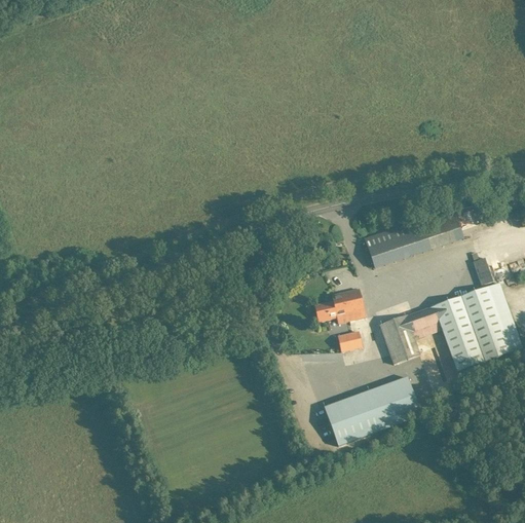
[(365,237),(374,266),(462,237),(452,208),(365,237)]
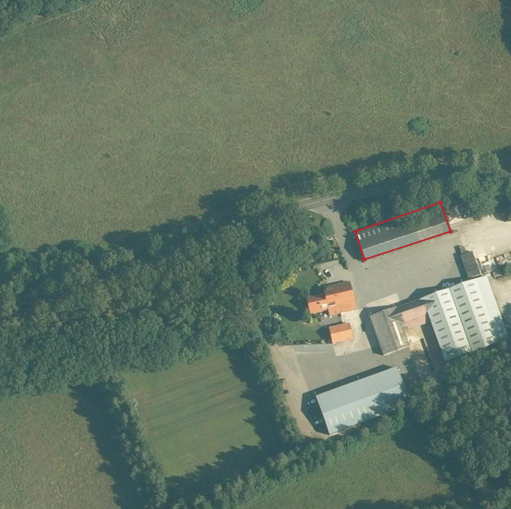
[(462,245),(459,246),(468,279),(480,275),(472,249),(464,251),(462,245)]
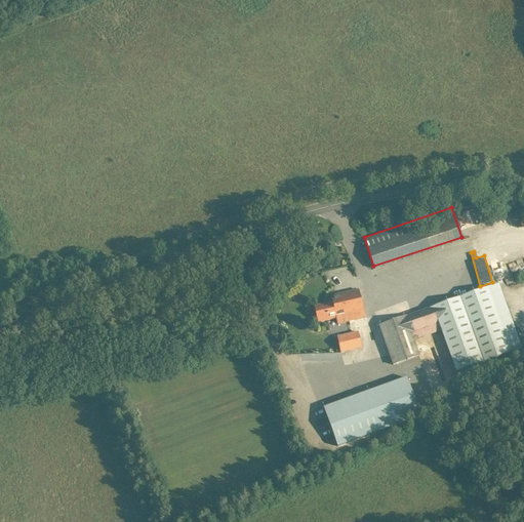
[(412,337),(440,327),(455,370),(522,346),(498,281),(486,285),(464,293),(378,324),(383,333),(392,362),(418,353),(412,337)]
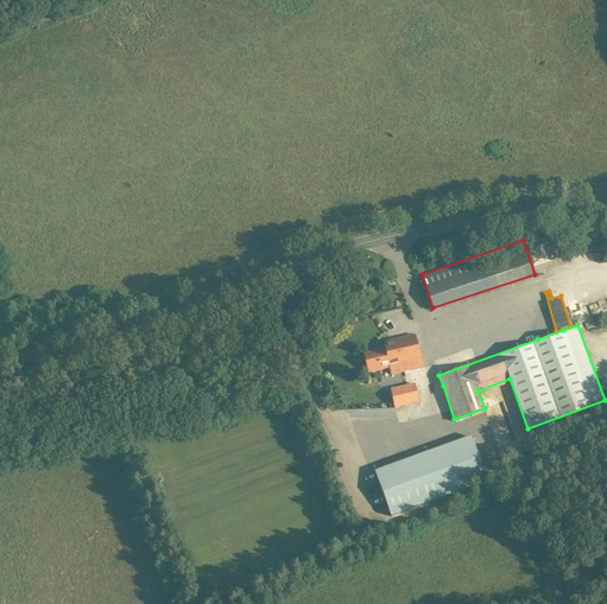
[(364,351),(366,362),(367,370),(389,364),(391,372),(422,364),(413,332),(383,339),(385,347),(364,351)]
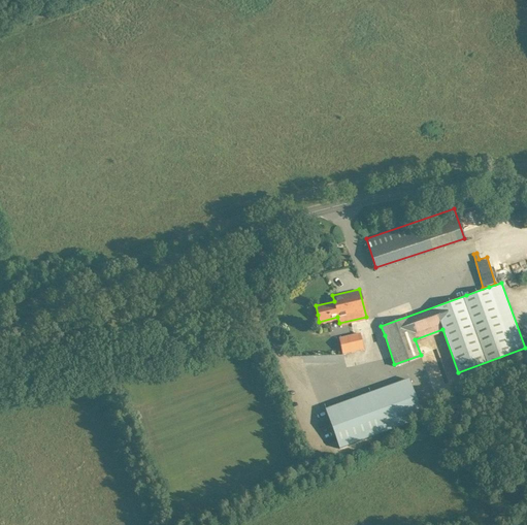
[(337,335),(341,352),(363,347),(359,330),(337,335)]
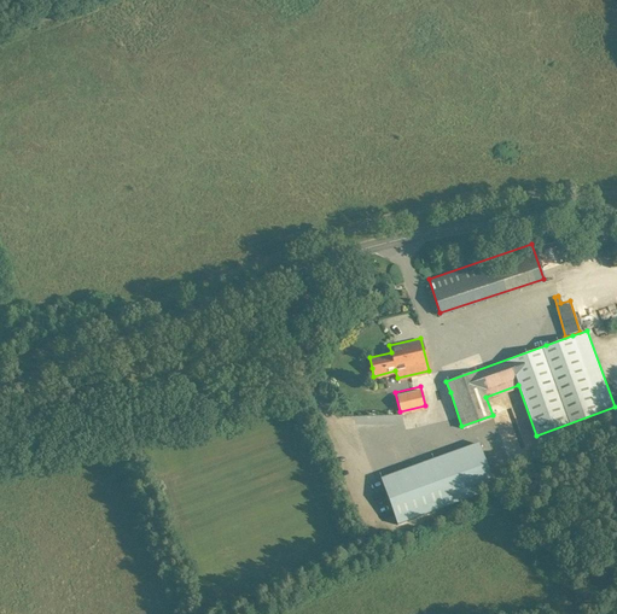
[(380,477),(396,522),(494,486),(477,442),(380,477)]
